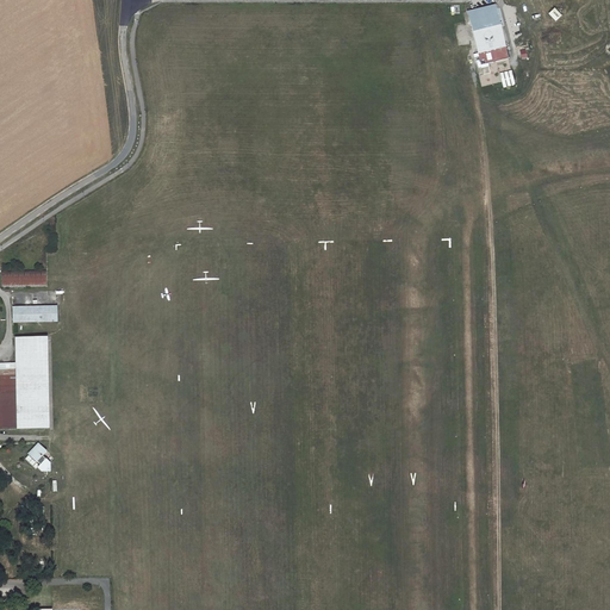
[(467,13),(480,64),(509,57),(495,5),(481,8),(467,13)]
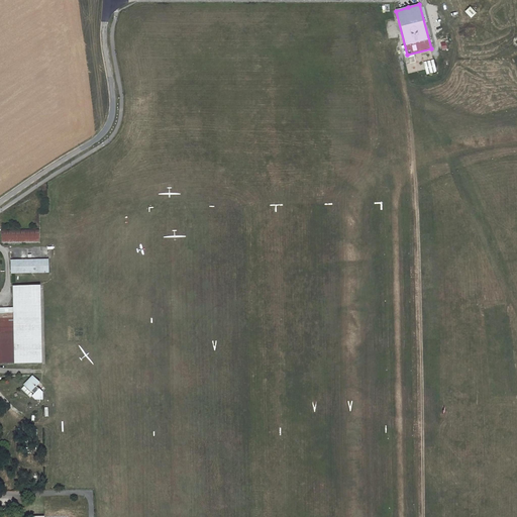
[(476,12),(470,6),(464,11),(471,17),(476,12)]
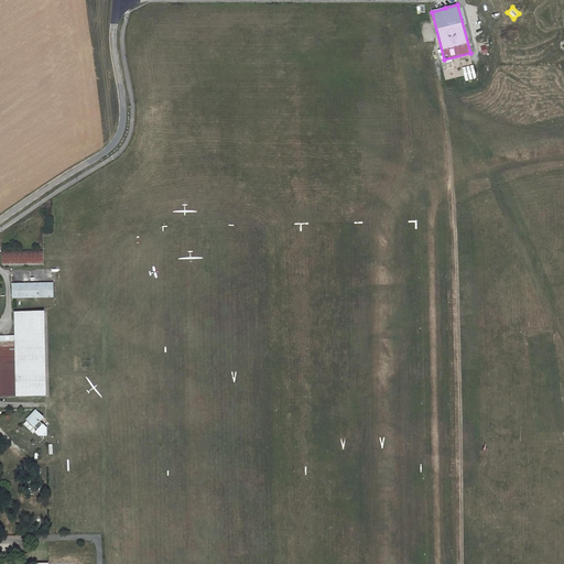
[(11,266),(44,266),(43,250),(2,251),(2,267),(11,266)]
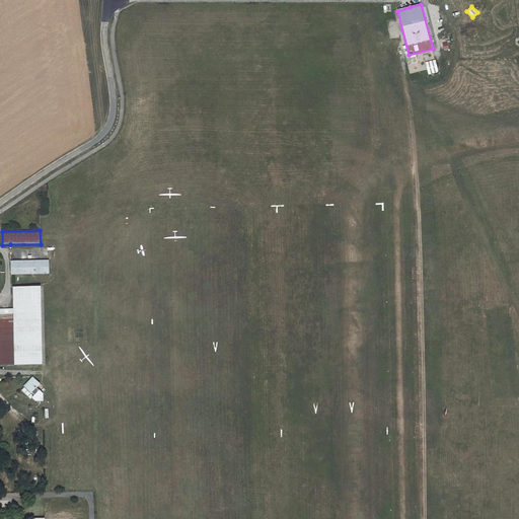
[(49,274),(49,261),(11,262),(11,272),(11,274),(49,274)]
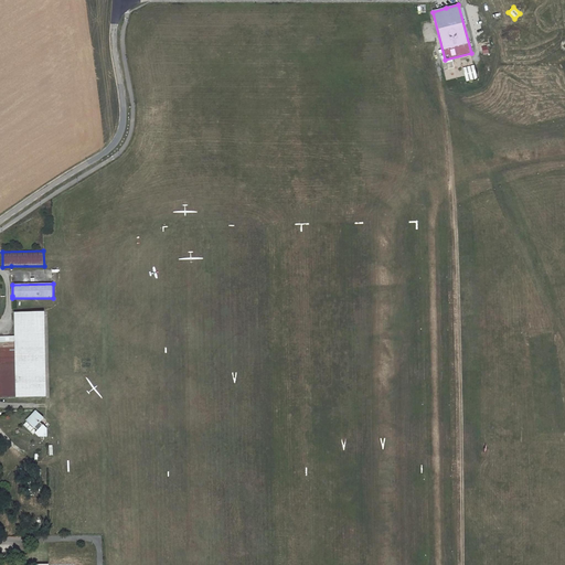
[(45,397),(44,313),(14,313),(16,348),(16,397),(45,397)]
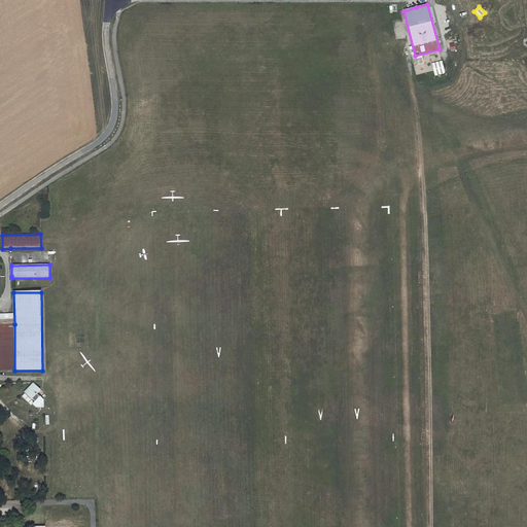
[(0,371),(14,371),(14,324),(0,323),(0,371)]
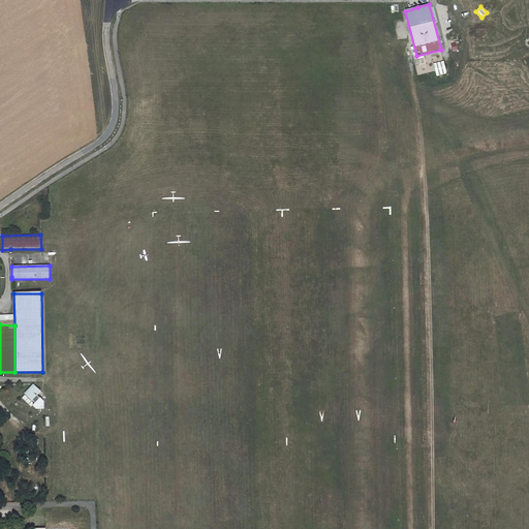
[(24,393),(32,401),(32,400),(35,402),(32,405),(35,408),(44,407),(43,400),(40,397),(40,398),(37,395),(41,391),(33,383),(24,393)]
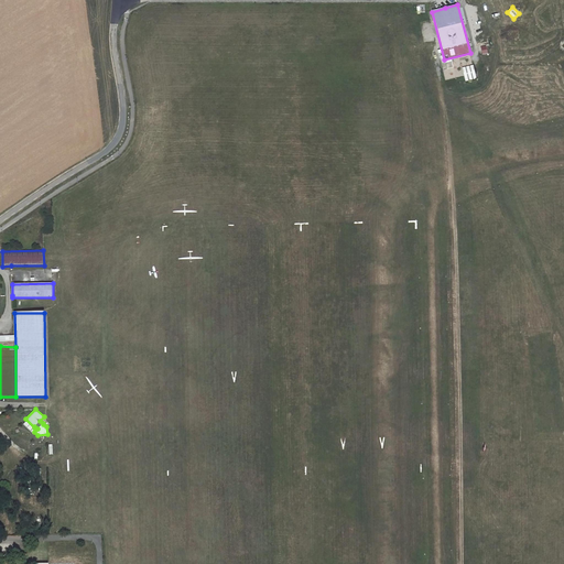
All buildings are outlined.
